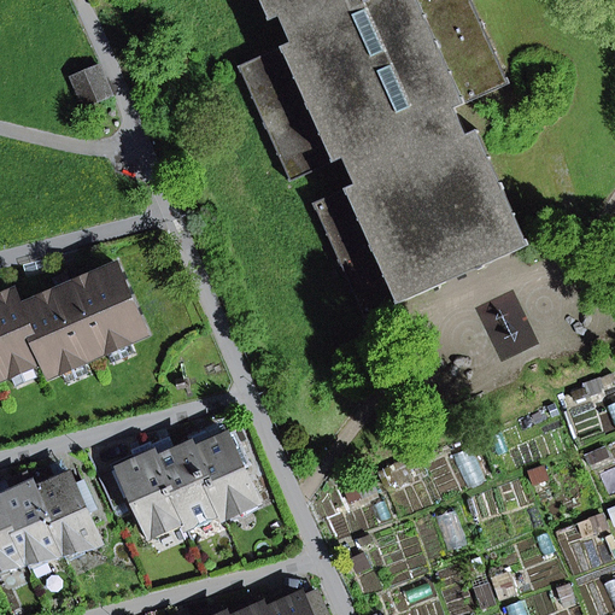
[(259,0),(268,18),(279,13),(291,40),(236,65),(288,180),(343,156),(355,182),(311,201),(363,317),(445,281),(426,239),(444,232),(461,224),(466,235),(514,214),(476,128),(466,133),(454,106),(508,82),(470,0),(259,0)]
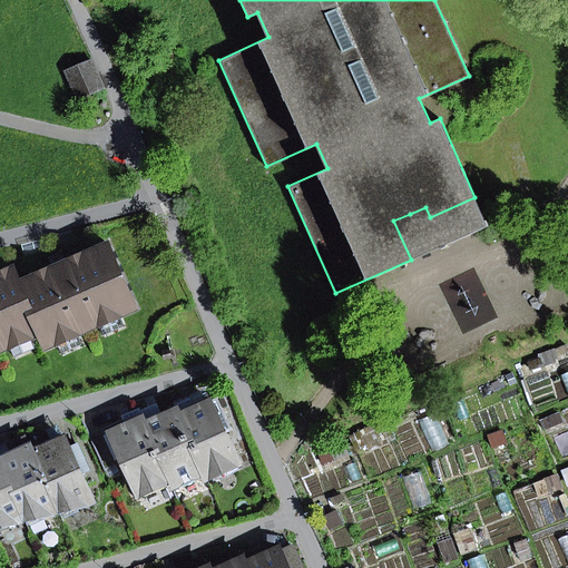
[(76,98),(101,87),(89,58),(65,69),(76,98)]
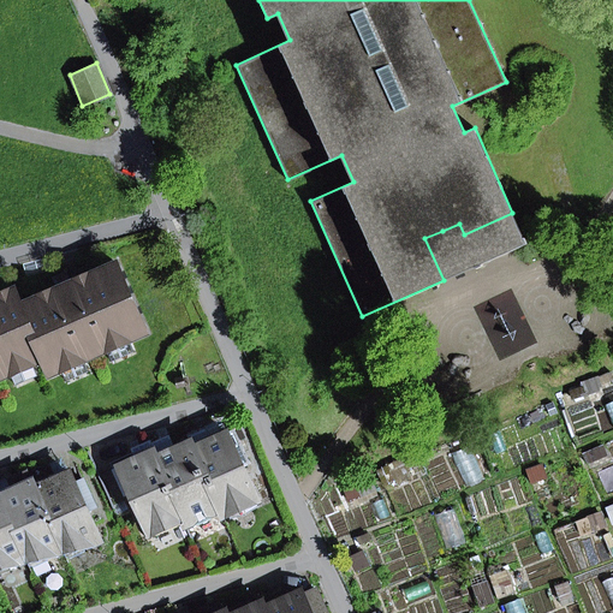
[(525,243),(512,213),(464,234),(459,224),(442,231),(424,238),(444,280),(525,243)]
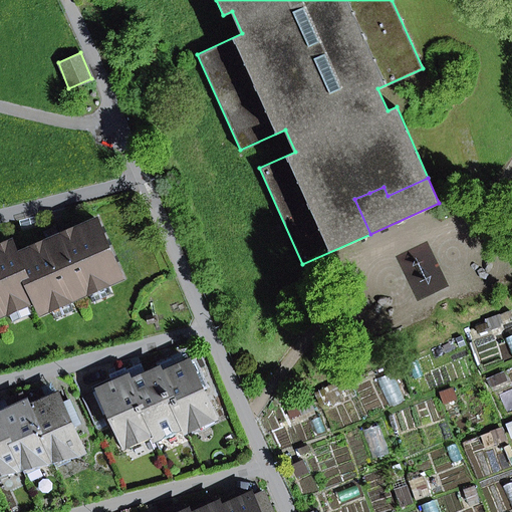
[(58,235),(46,241),(17,253),(16,254),(36,299),(34,299),(40,312),(51,307),(49,303),(66,296),(67,300),(89,290),(87,286),(104,279),(105,283),(121,276),(96,219),(58,235)]
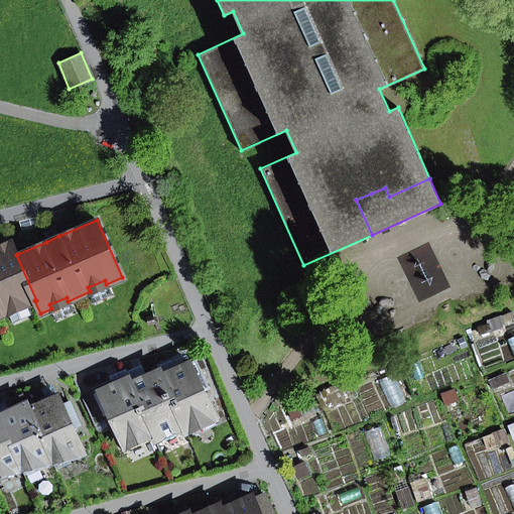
[(46,242),(58,236),(54,226),(41,231),(46,242)]
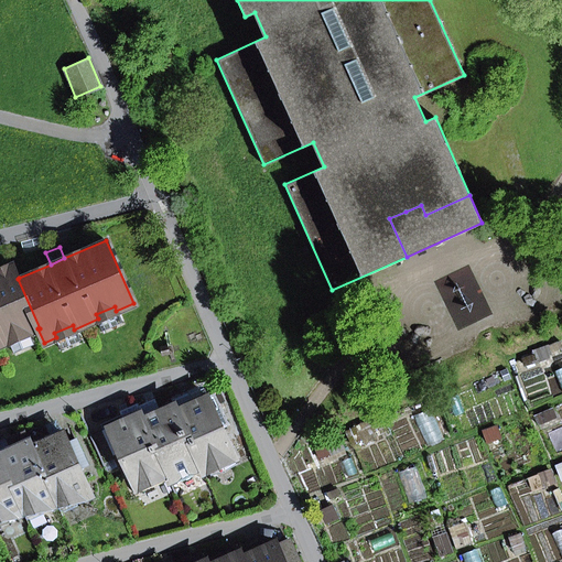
[(12,265),(0,269),(0,345),(10,341),(8,336),(26,328),(28,333),(38,328),(40,328),(18,279),(19,278),(12,265)]
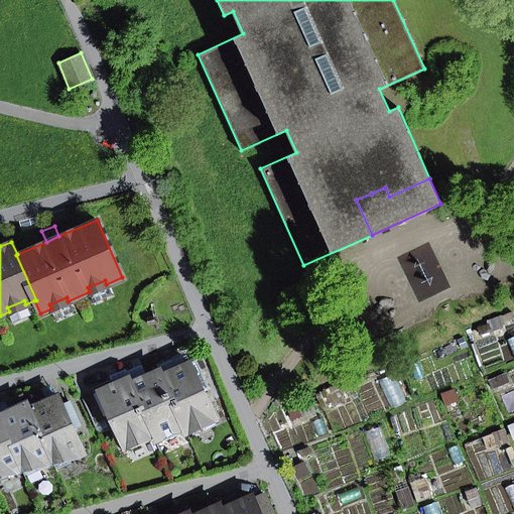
[(92,295),(108,288),(106,284),(105,280),(88,287),(90,291),(92,295)]
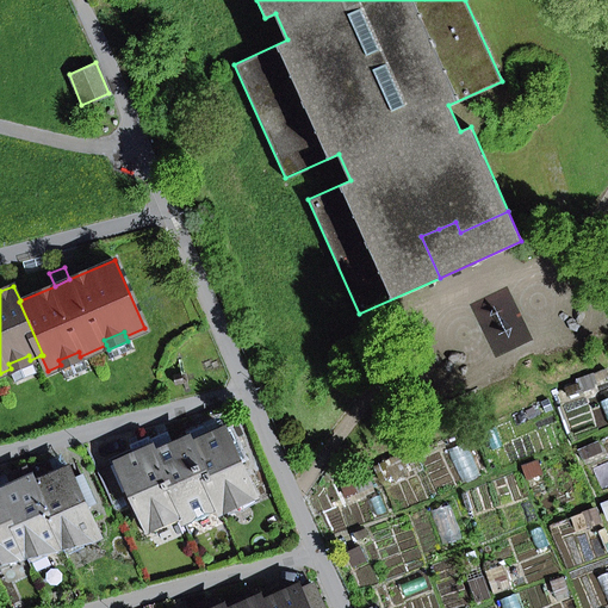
[(63,370),(82,360),(80,357),(79,352),(59,360),(61,365),(63,370)]
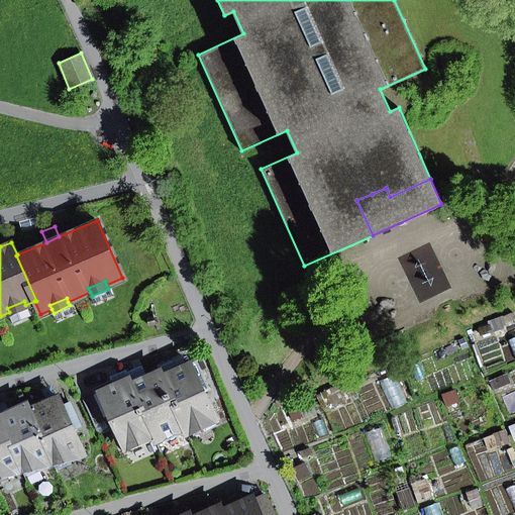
[(11,316),(27,309),(25,305),(24,301),(7,308),(9,312),(11,316)]
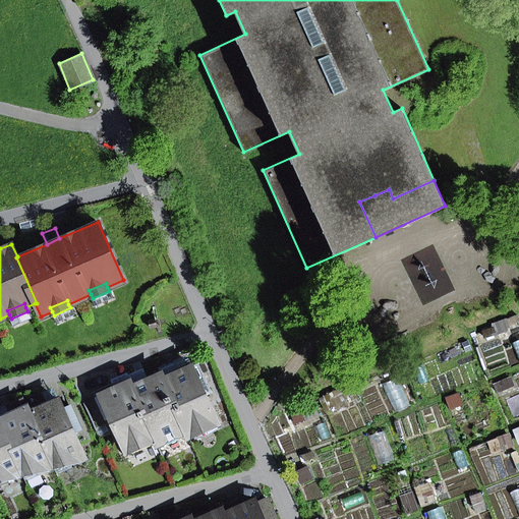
[(177,370),(172,359),(157,366),(160,372),(185,430),(188,436),(194,434),(196,426),(204,423),(210,426),(217,422),(204,394),(210,391),(196,362),(177,370)]
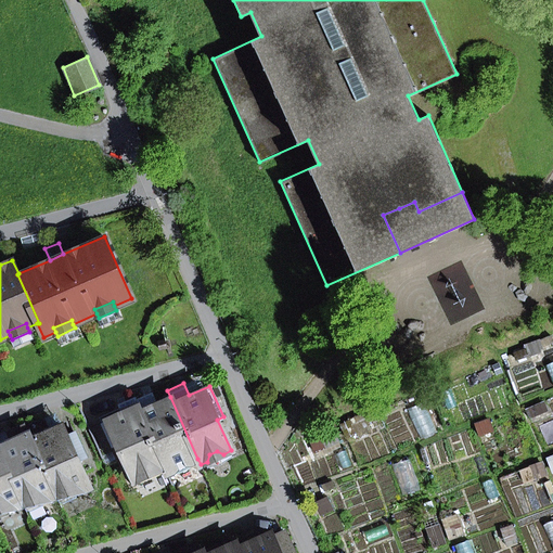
[(197,459),(170,397),(156,403),(151,391),(133,398),(165,467),(167,473),(174,471),(176,464),(182,460),(189,463),(197,459)]
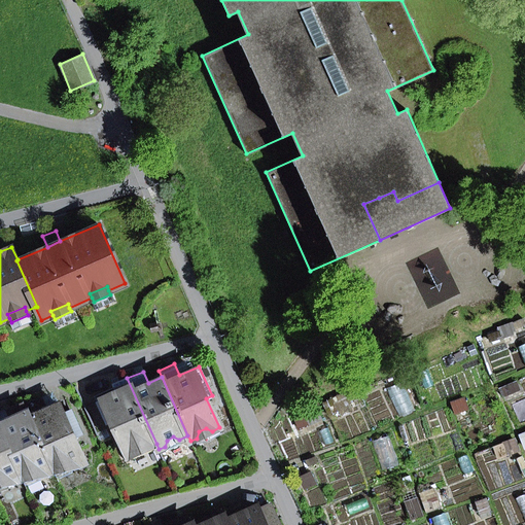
[(149,447),(156,444),(127,378),(126,376),(110,383),(114,392),(95,400),(105,424),(111,421),(127,457),(133,454),(135,448),(143,445),(149,447)]
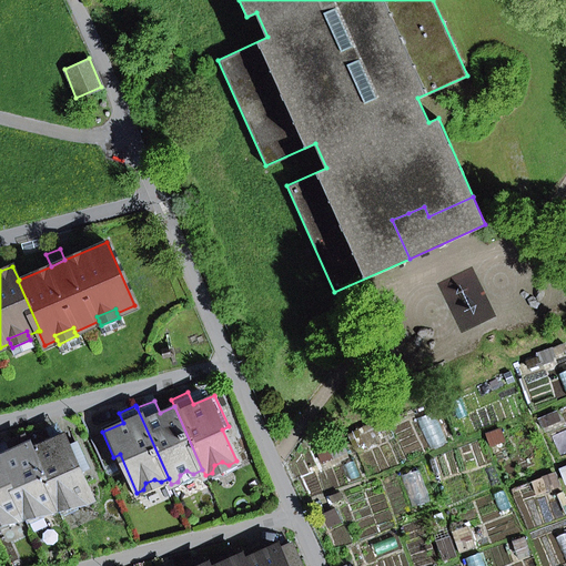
[(48,442),(62,435),(57,423),(42,430),(48,442)]
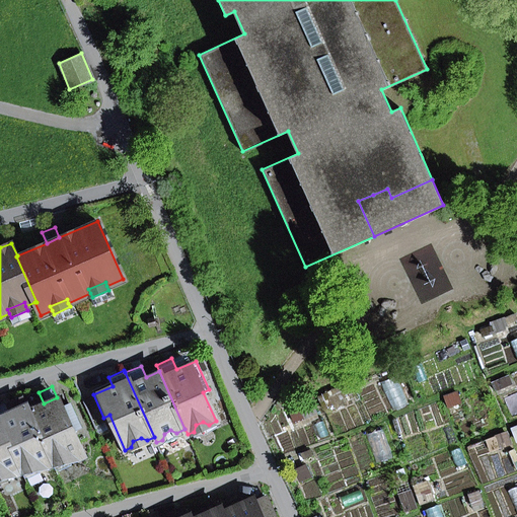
[(44,403),(39,392),(22,399),(52,463),(62,459),(69,461),(83,455),(72,430),(79,427),(69,402),(61,407),(57,397),(44,403)]
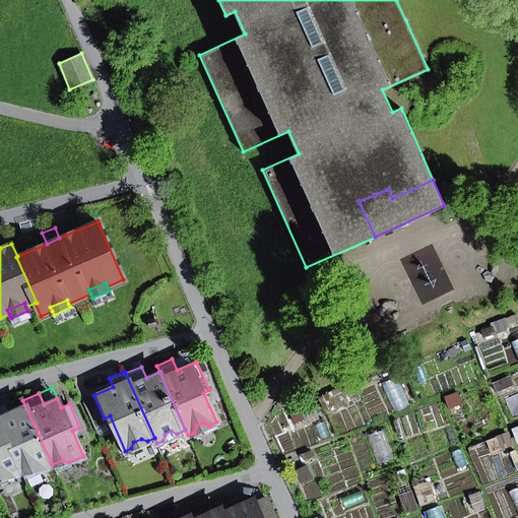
[(30,468),(38,470),(52,464),(22,400),(21,397),(6,404),(10,412),(0,416),(0,426),(21,472),(30,468)]
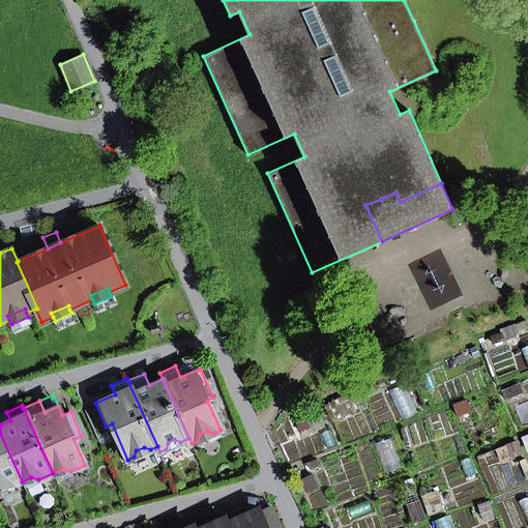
[(0,424),(10,420),(6,412),(0,414),(0,424)]
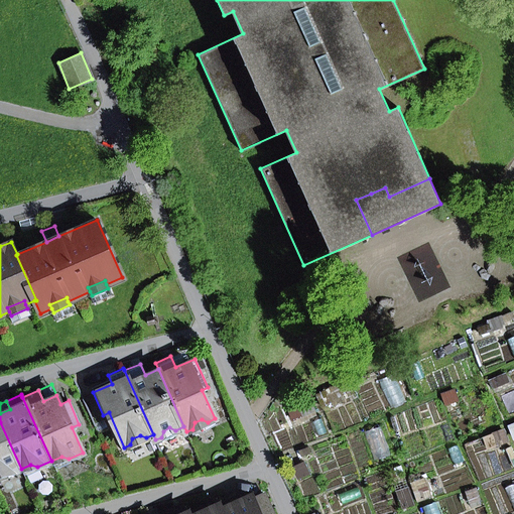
[(193,429),(201,427),(208,422),(202,419),(195,422),(193,429)]
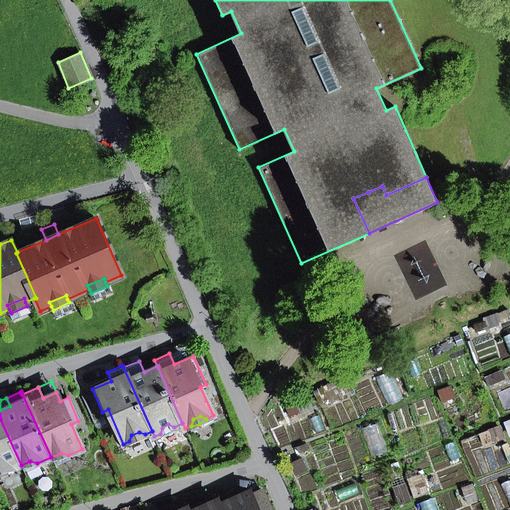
[(0,469),(7,471),(21,465),(0,419),(0,469)]
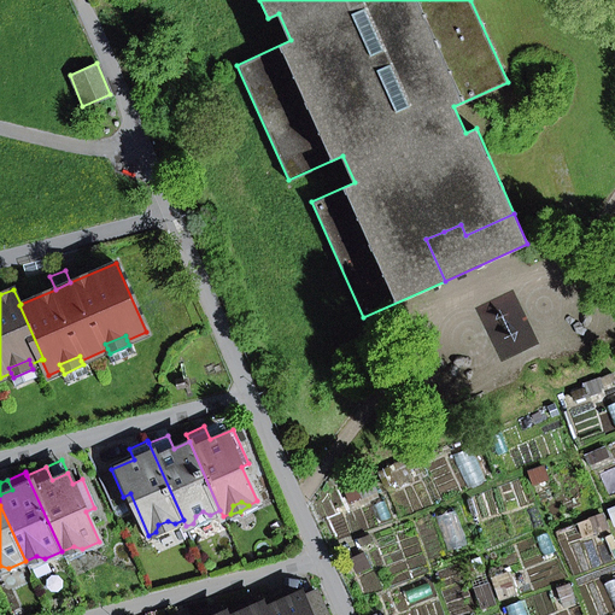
[(193,523),(203,521),(210,515),(203,511),(195,516),(193,523)]
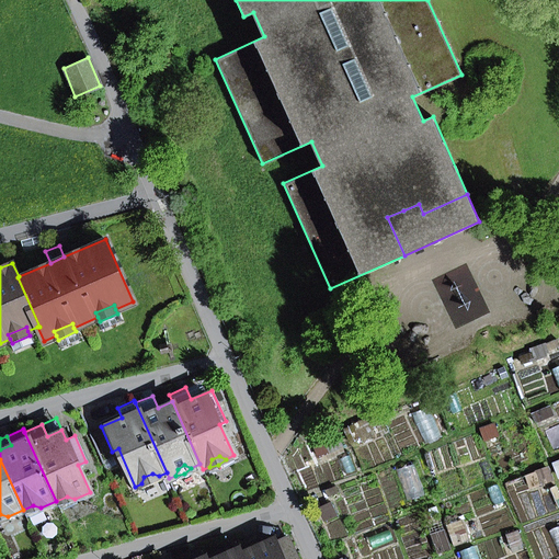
[(141,483),(151,482),(159,476),(152,474),(144,477),(141,483)]
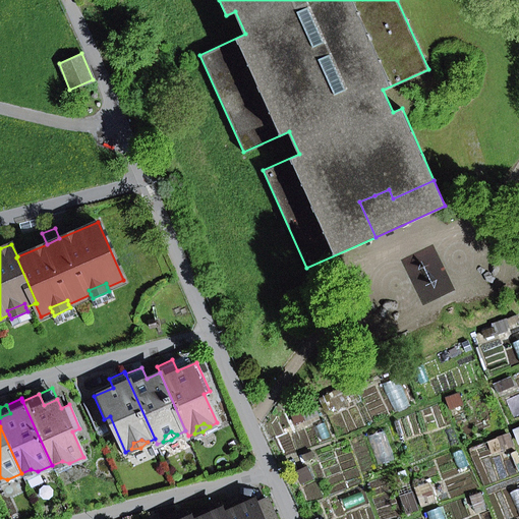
[(52,465),(55,472),(70,465),(69,463),(62,461),(52,465)]
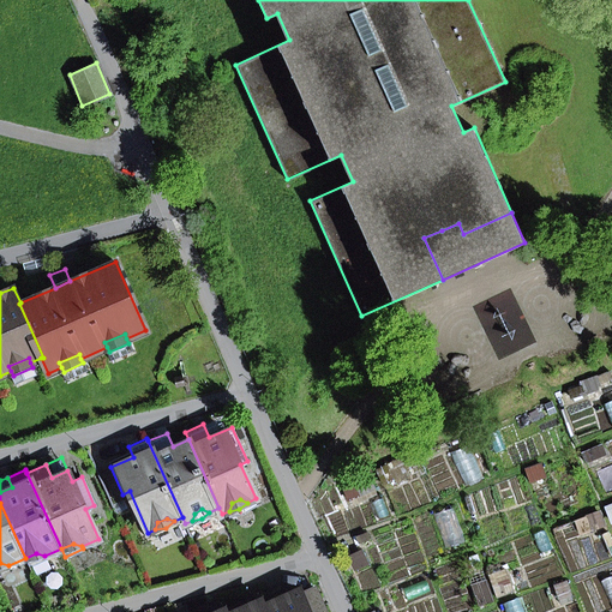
[(25,558),(29,567),(46,558),(45,556),(36,553),(25,558)]
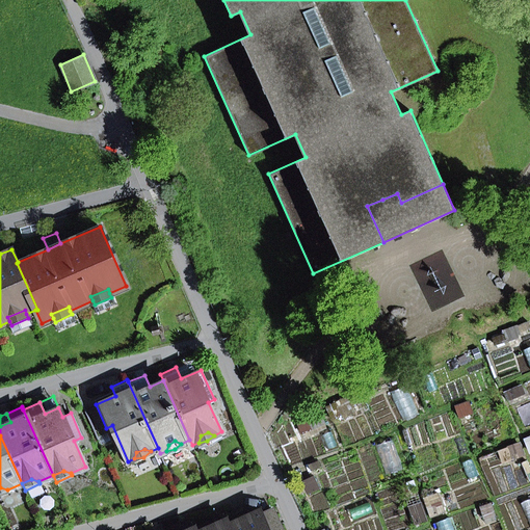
[(226,521),(230,529),(280,529),(270,506),(247,517),(245,511),(226,521)]
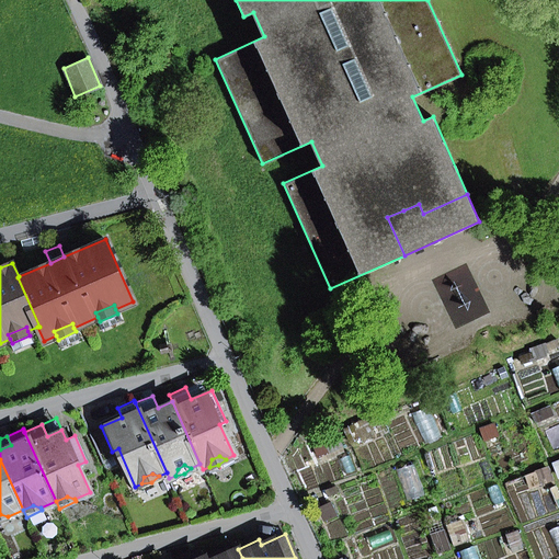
[(223,549),(225,555),(238,549),(236,544),(223,549)]
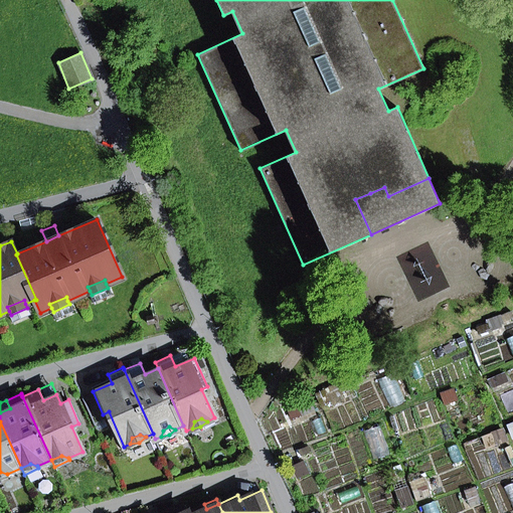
[(222,512),(218,504),(206,509),(204,504),(188,512),(222,512)]
